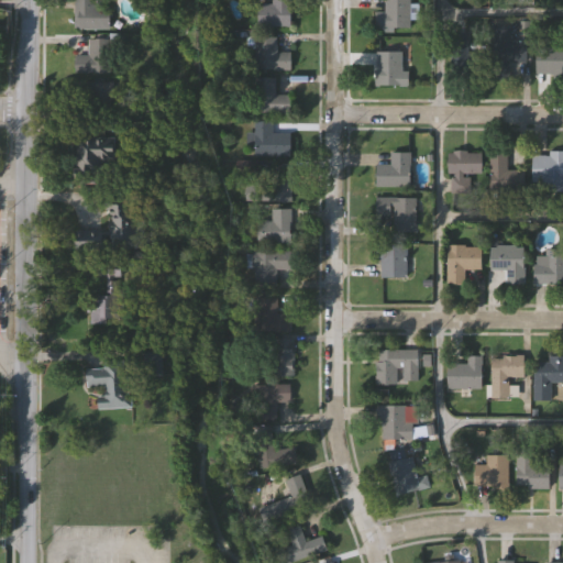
[(109,7),(109,30),(75,30),(75,0),(96,0),(96,7),(109,7)]
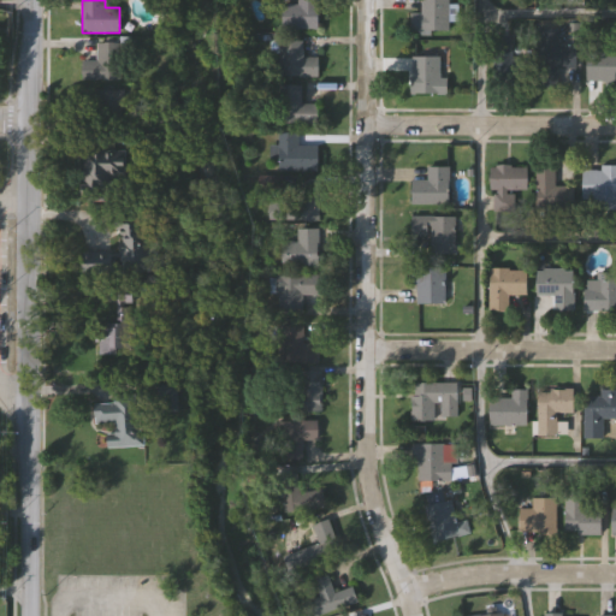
[(318,0),(318,27),(283,27),(283,4),(297,4),(297,0),(318,0)]
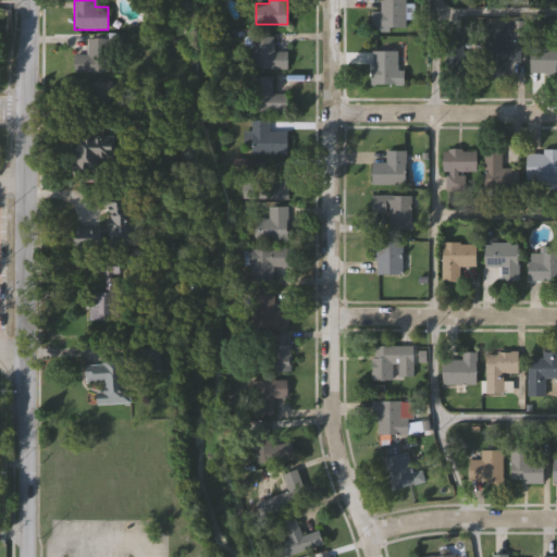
[(406,0),(406,29),(371,29),(371,13),(381,13),(381,0),(406,0)]
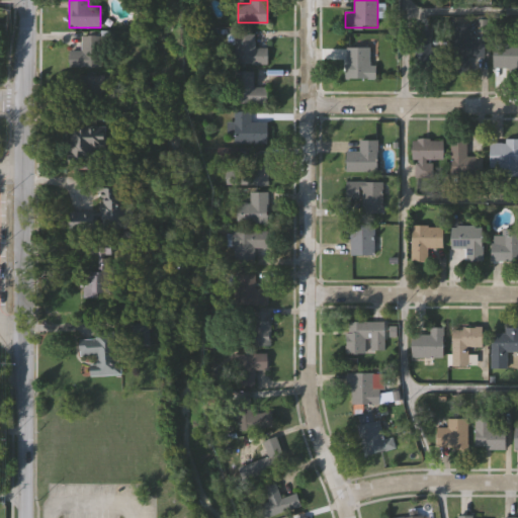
[(452,24),(469,25),(469,37),(485,37),(485,58),(468,58),(468,74),(452,73),(452,24)]
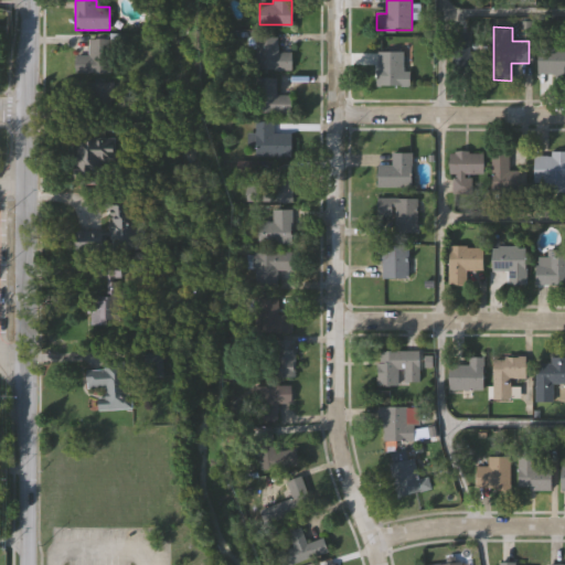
[(452,34),(469,34),(469,55),(484,55),(484,78),(452,78),(452,34)]
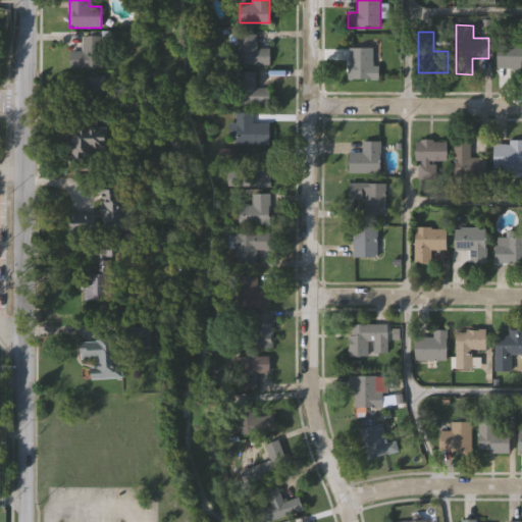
[(270,49),(270,65),(238,65),(238,35),(257,35),(257,49),(270,49)]
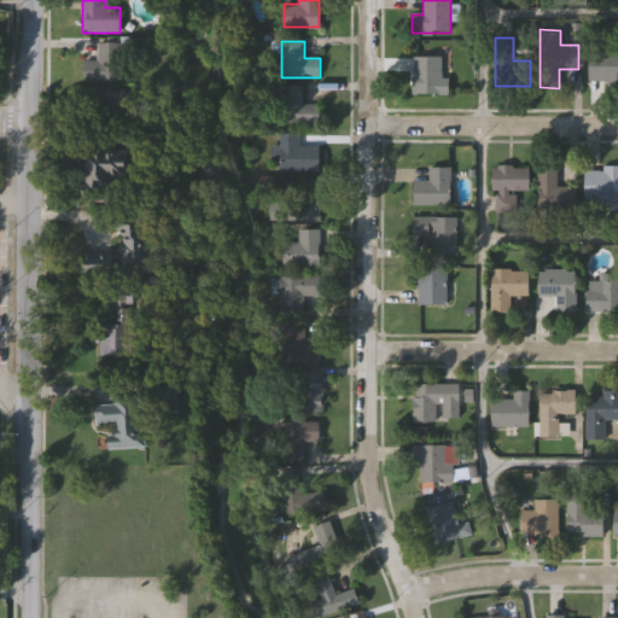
[(118,81),(82,81),(82,63),(97,63),(97,44),(118,44),(118,81)]
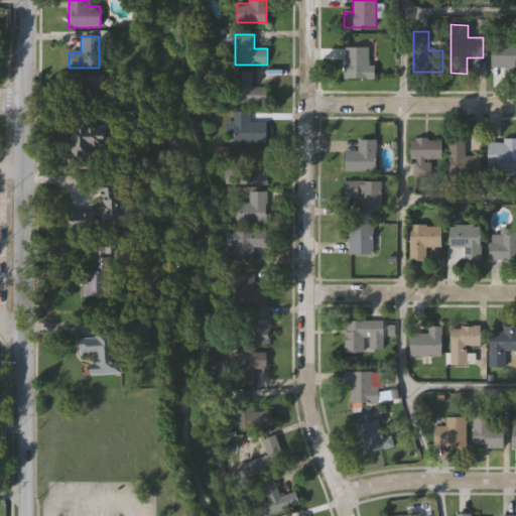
[(515,42),(515,68),(491,68),(491,42),(515,42)]
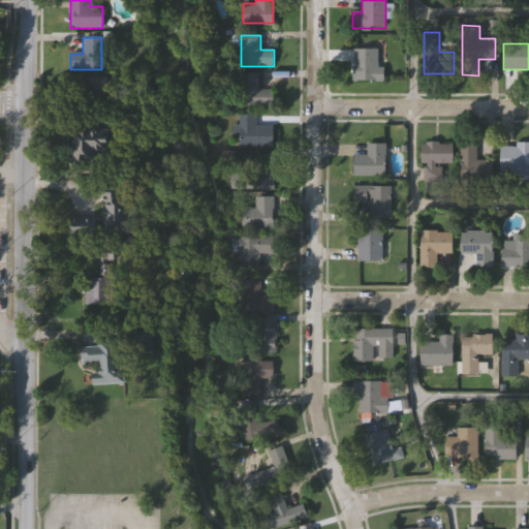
[(383,66),(383,82),(352,82),(352,50),(378,50),(378,66),(383,66)]
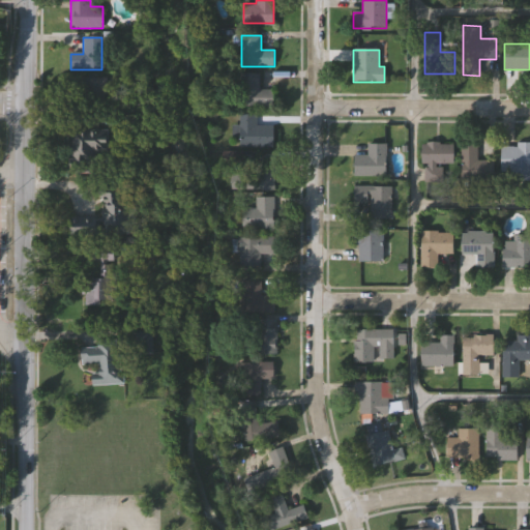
[(259,90),(274,90),(274,107),(240,107),(240,74),(259,74),(259,90)]
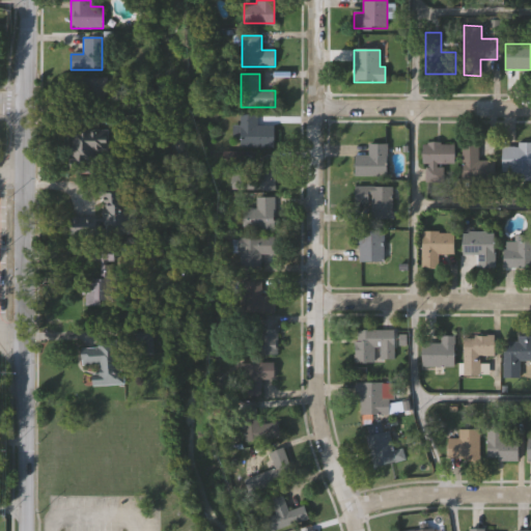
[(239,147),(239,114),(256,114),(256,127),(275,127),(275,147),(239,147)]
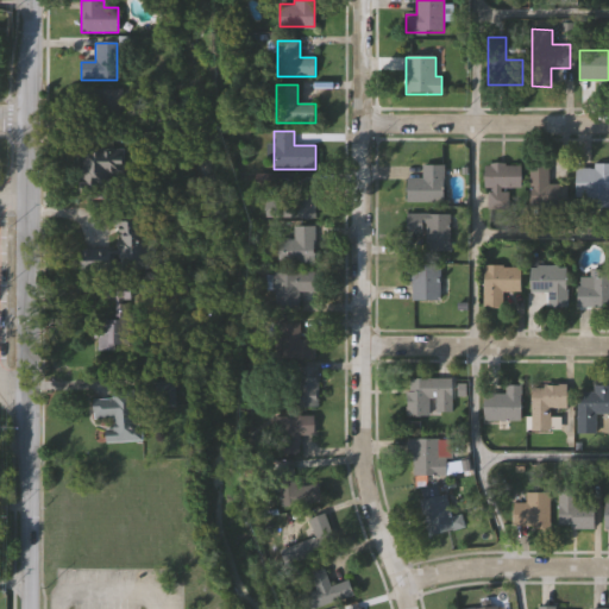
[(81,151),(123,151),(123,173),(112,173),(112,200),(81,200),(81,151)]
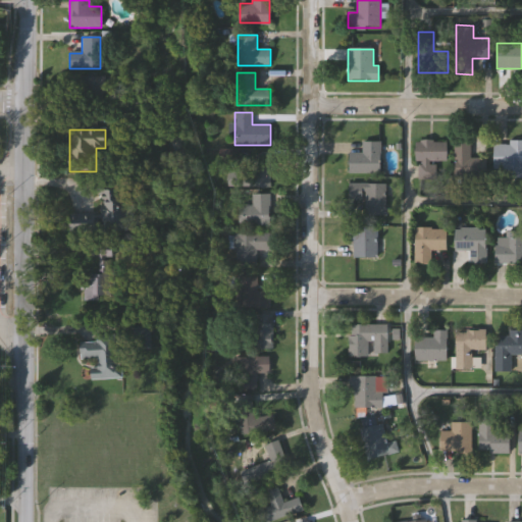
[(485,157),(485,178),(454,178),(454,139),(470,139),(470,157),(485,157)]
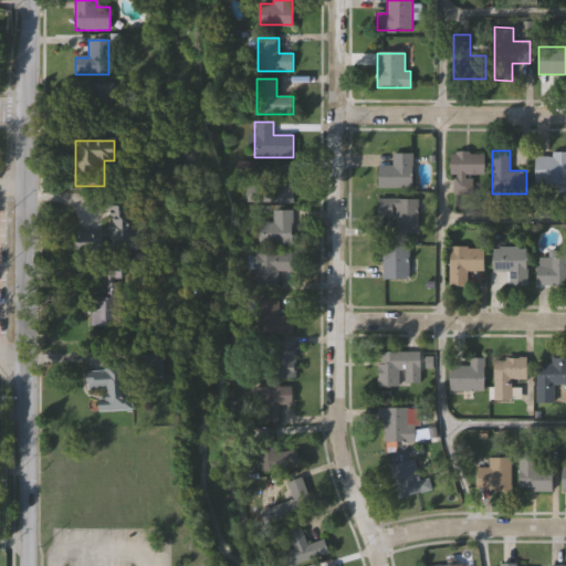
[(450,152),(483,152),(483,175),(472,175),(472,199),(453,199),(453,175),(450,175),(450,152)]
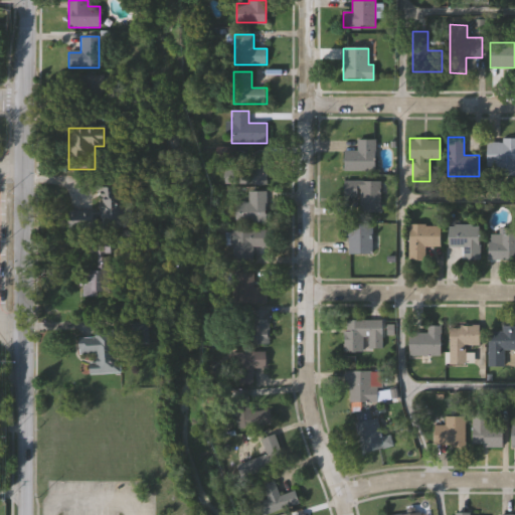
[(344,151),(356,151),(356,139),(374,140),(374,170),(344,170),(344,151)]
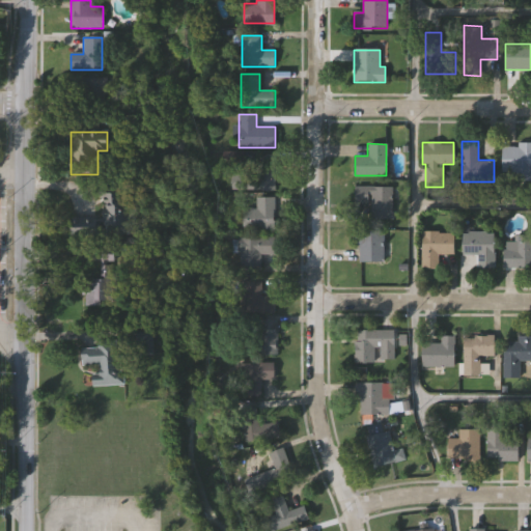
[(530,143),(530,179),(501,179),(501,143),(530,143)]
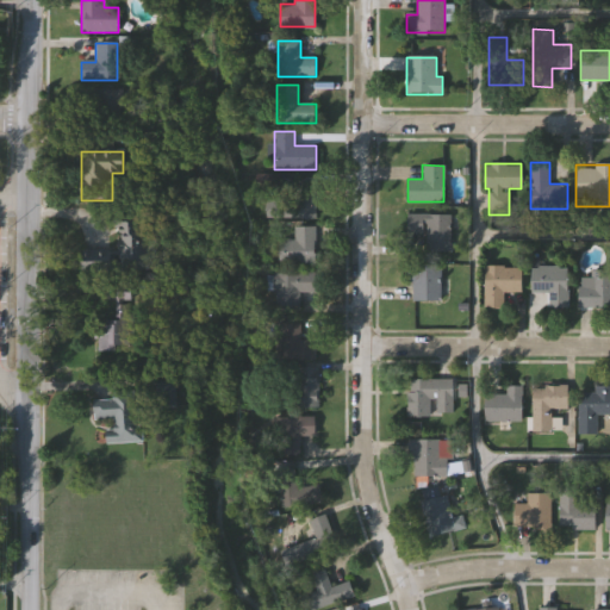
[(449,213),(449,253),(425,253),(425,232),(405,234),(405,215),(449,213)]
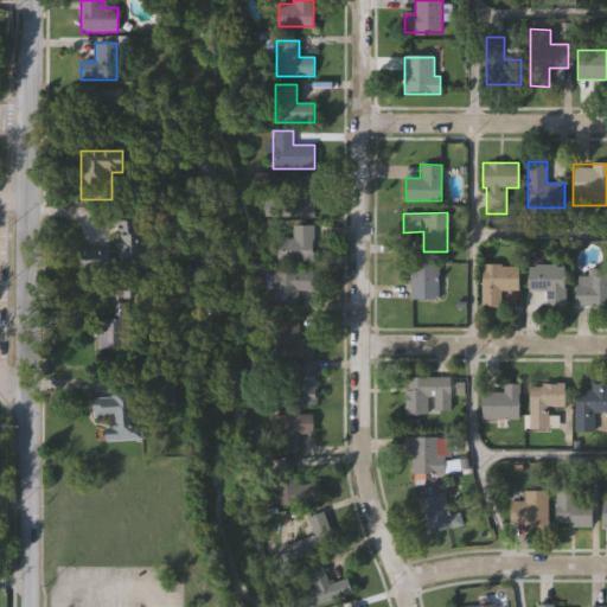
[(152,269),(115,269),(115,213),(152,213),(152,269)]
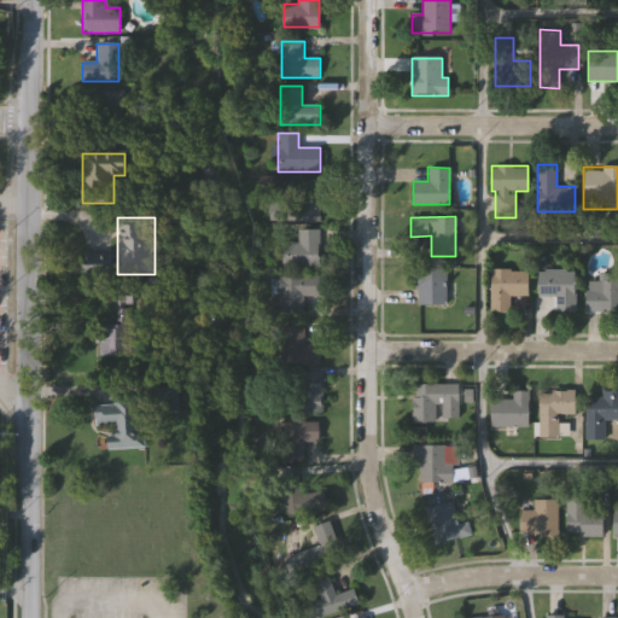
[(319,267),(283,267),(283,242),(297,242),(297,228),(319,228),(319,267)]
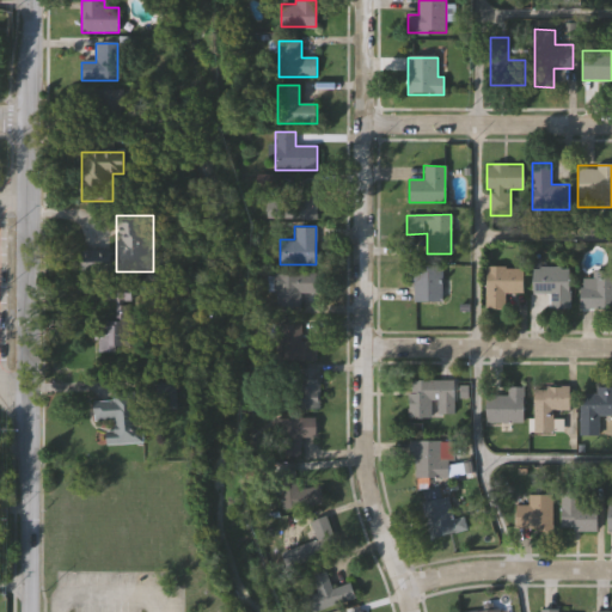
[(441,301),(409,301),(409,264),(441,264),(441,301)]
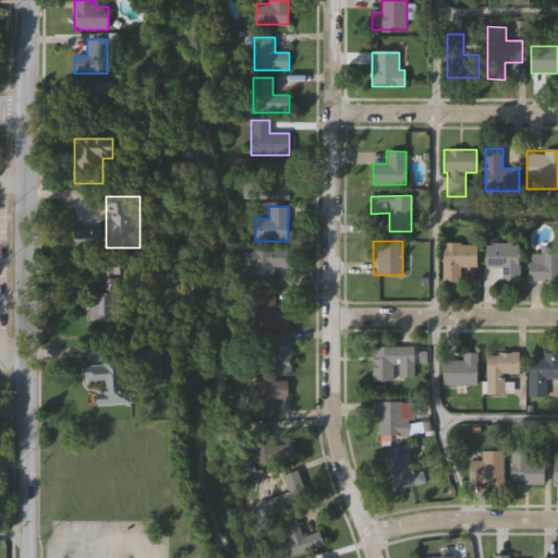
[(476,243),(476,269),(444,269),(444,243),(476,243)]
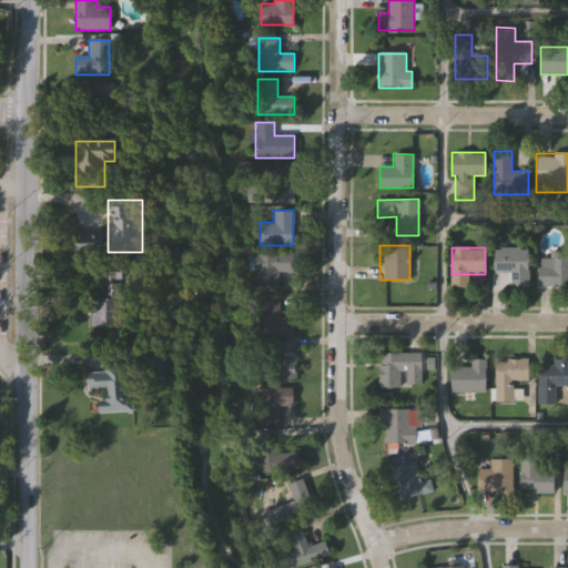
[(510,285),(510,272),(494,272),(494,250),(528,250),(528,285),(510,285)]
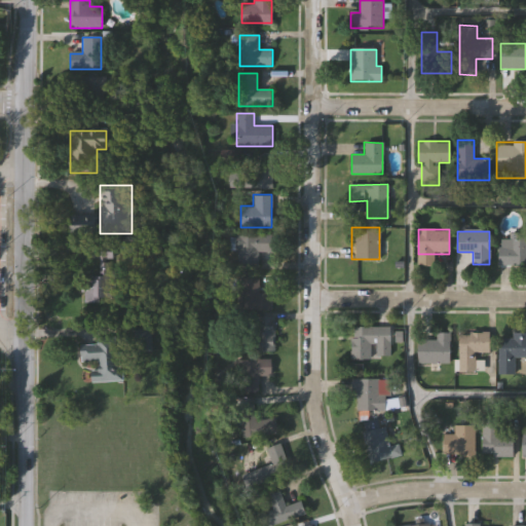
[(525,265),(503,265),(503,234),(525,234),(525,265)]
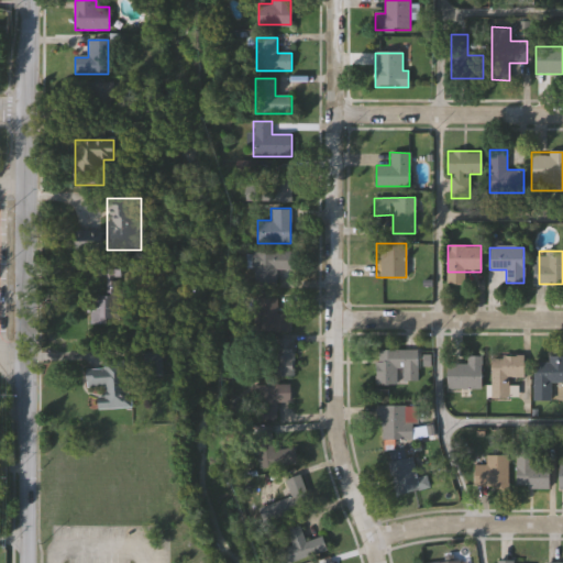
[(253,252),(290,252),(290,269),(276,269),(276,286),(253,286),(253,252)]
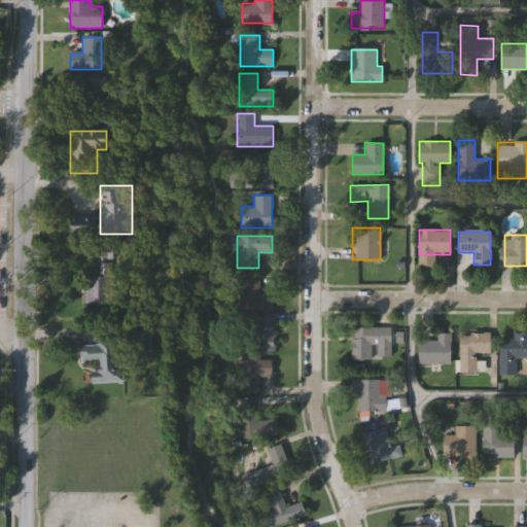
[(101,277),(100,244),(113,244),(114,303),(84,303),(83,277),(101,277)]
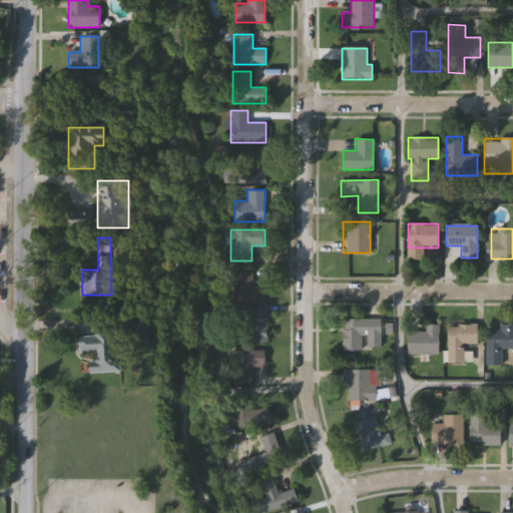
[(266,302),(230,303),(230,271),(252,271),(252,286),(266,286),(266,302)]
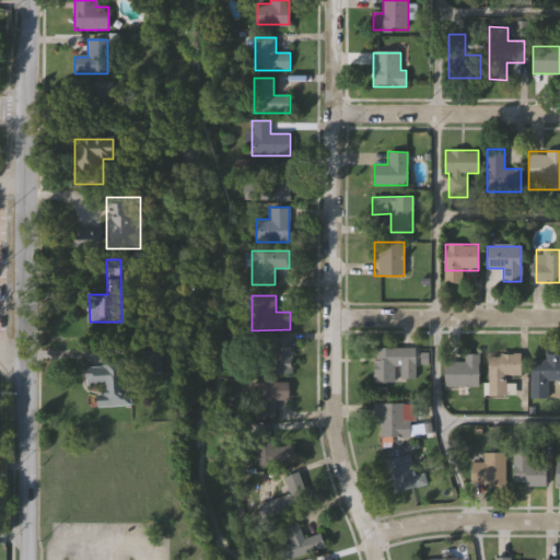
[(292,374),(244,374),(244,356),(264,356),(264,338),(292,338),(292,374)]
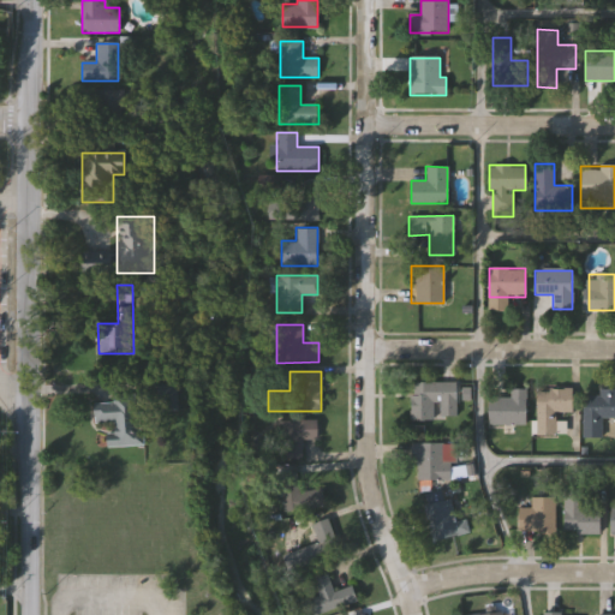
[(157,412),(155,382),(177,381),(179,410),(157,412)]
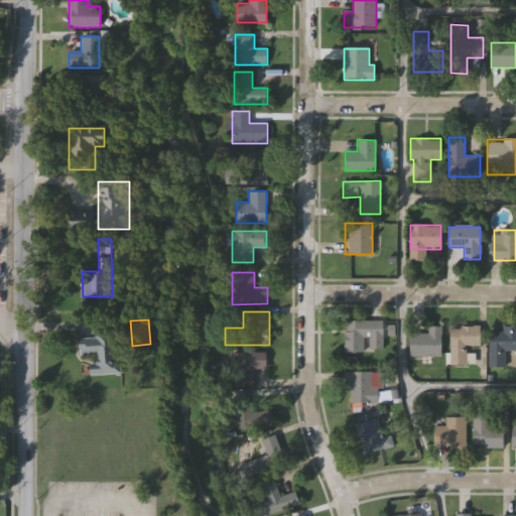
[(363,352),(345,352),(345,320),(383,320),(383,339),(363,339),(363,352)]
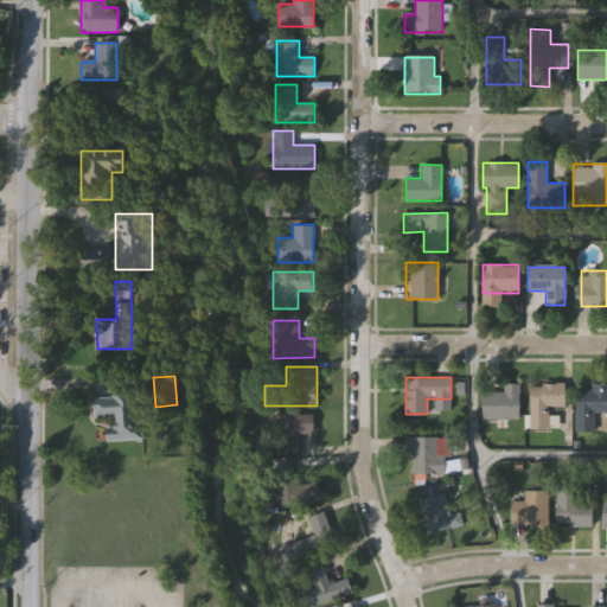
[(593,432),(574,432),(575,390),(592,390),(592,383),(606,383),(606,413),(593,413),(593,432)]
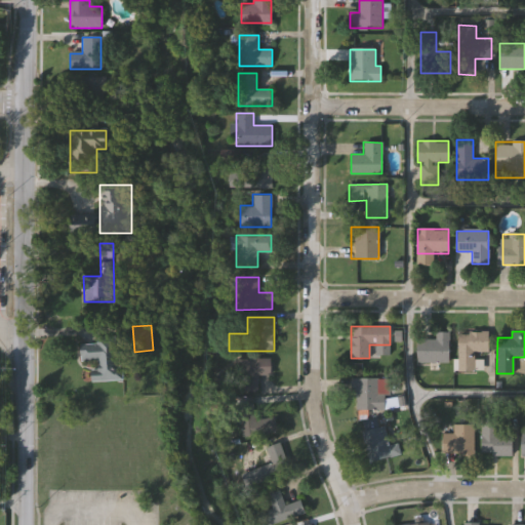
[(417,363),(417,339),(436,339),(436,332),(449,332),(449,363),(417,363)]
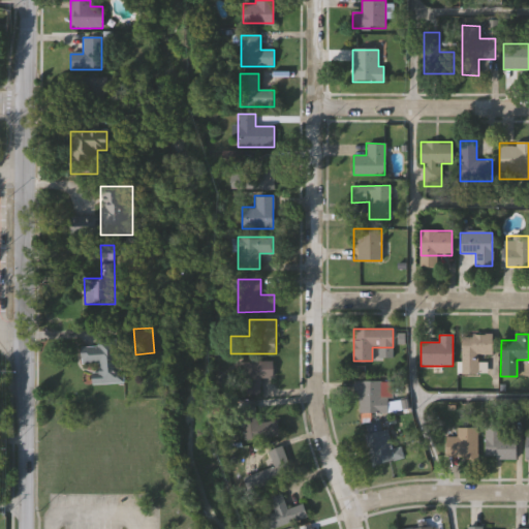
[(492,335),(492,353),(483,353),(483,374),(462,374),(462,335),(492,335)]
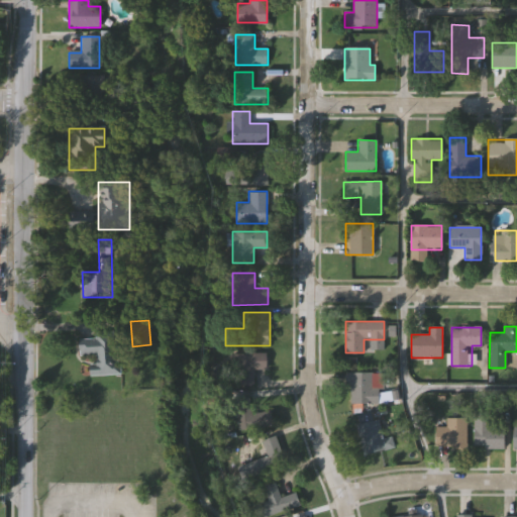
[(79,334),(118,333),(118,374),(94,374),(93,356),(79,356),(79,334)]
